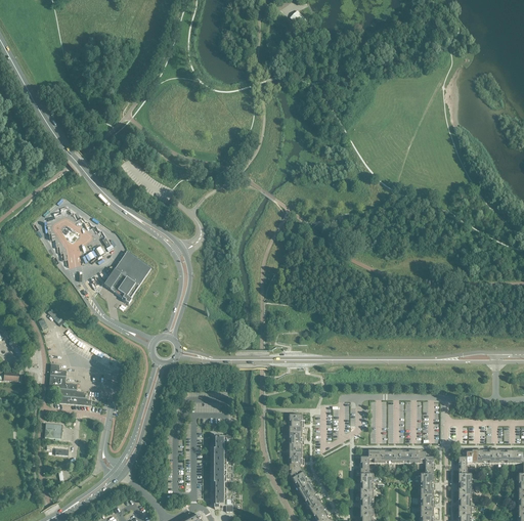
[(309,20),(298,9),(291,15),(301,28),(309,20)]
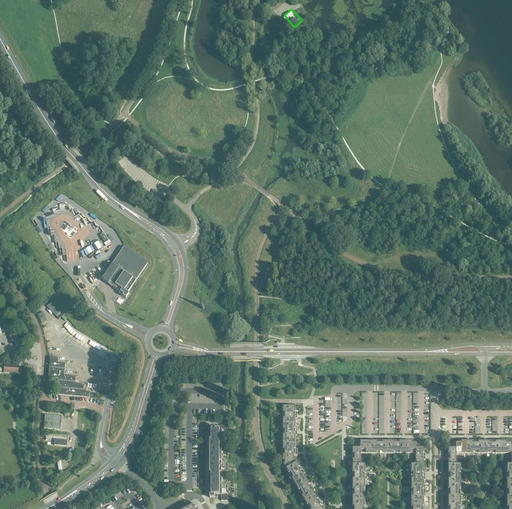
[(84,248),(87,252),(94,248),(91,243),(84,248)]
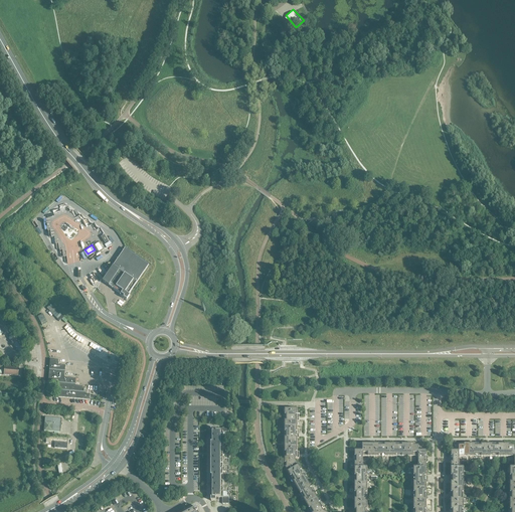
[(126,296),(147,264),(123,248),(101,281),(121,294),(119,296),(123,298),(123,299),(125,301),(127,297),(126,296)]
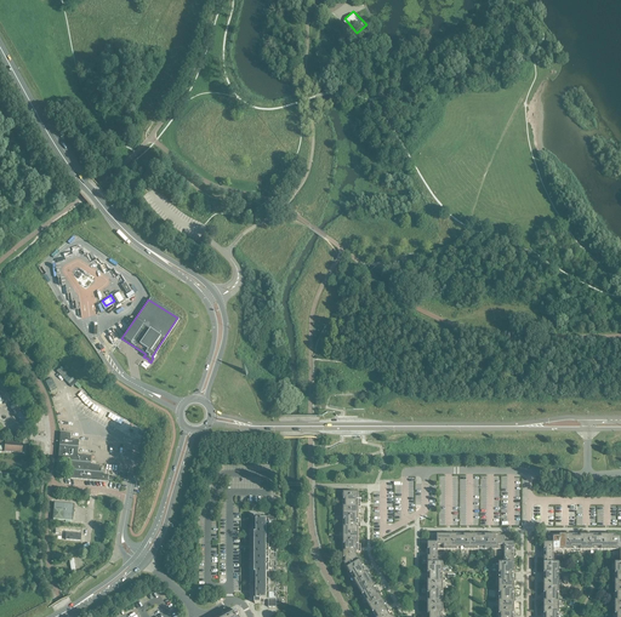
[(50,388),(57,386),(52,375),(46,377),(50,388)]
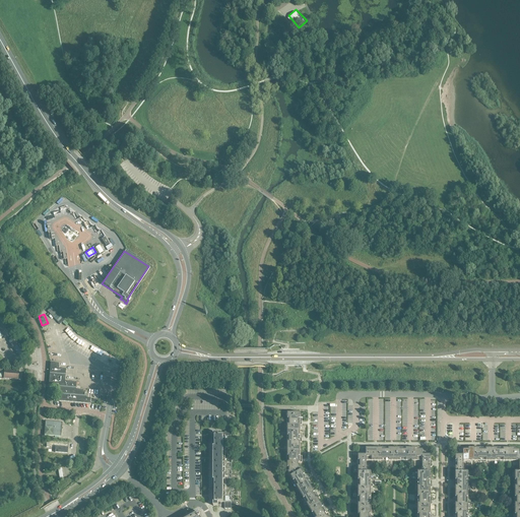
[(27,349),(22,343),(22,344),(14,334),(9,338),(16,348),(16,347),(18,349),(17,350),(20,353),(27,349)]
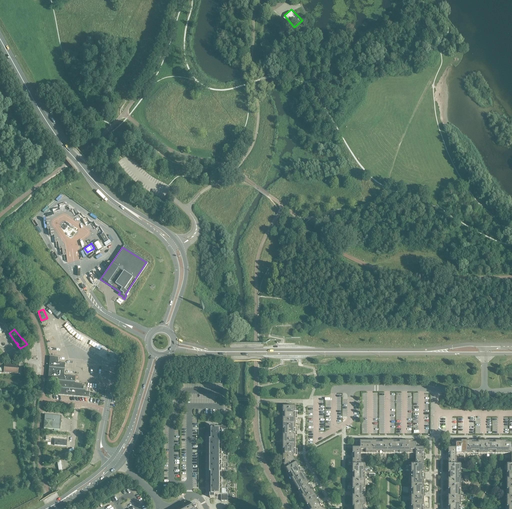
[(74,381),(75,374),(64,373),(65,361),(57,360),(58,355),(50,354),(48,377),(52,377),(52,379),(59,380),(59,385),(54,384),(55,383),(48,382),(48,389),(54,389),(54,387),(58,387),(58,392),(89,395),(89,389),(85,389),(85,387),(82,387),(82,382),(74,381)]
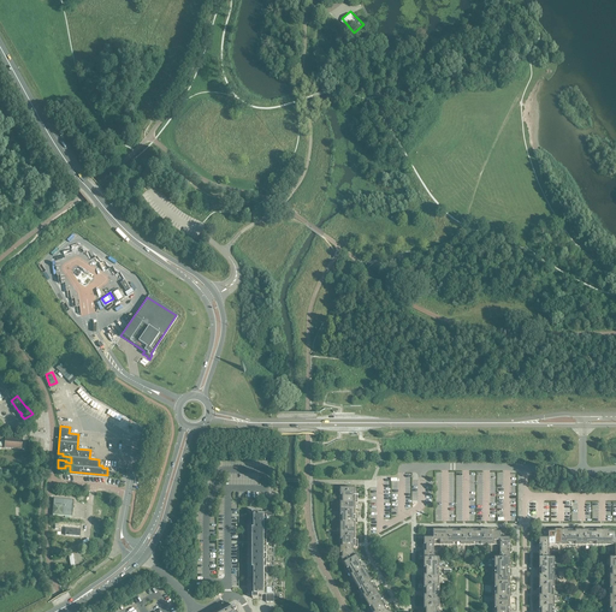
[(22,446),(22,438),(5,435),(4,445),(22,446)]
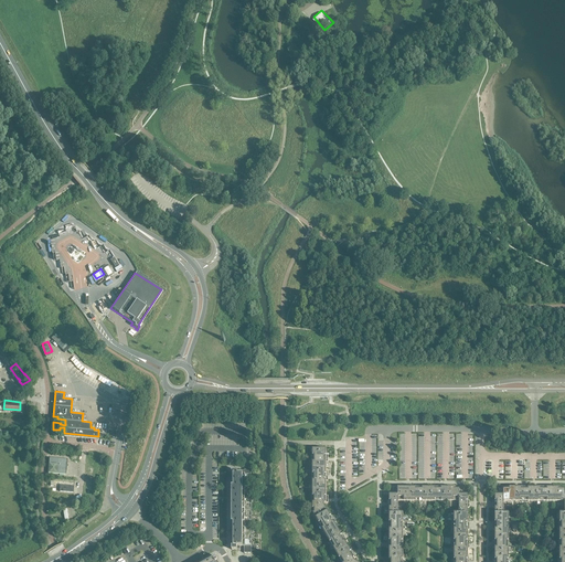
[(328,459),(328,453),(327,453),(327,446),(312,446),(312,465),(327,465),(327,459),(328,459)]
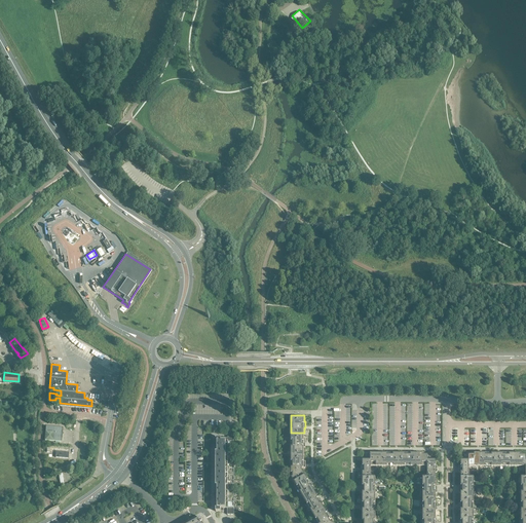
[(63,424),(46,423),(44,438),(62,439),(63,424)]
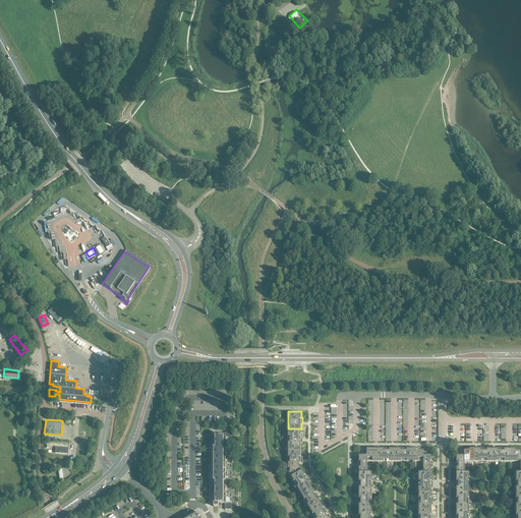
[(232,435),(232,427),(226,427),(226,430),(214,430),(214,440),(226,440),(226,435),(232,435)]
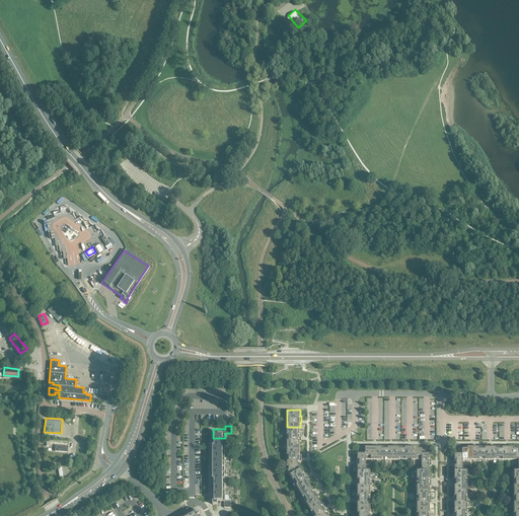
[(301,439),(301,432),(300,432),(300,427),(287,427),(287,447),(300,447),(300,439),(301,439)]
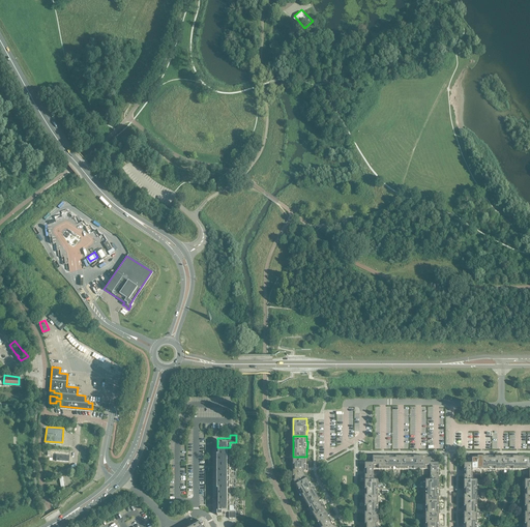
[(63,458),(68,459),(69,448),(53,446),(53,452),(63,454),(63,458)]
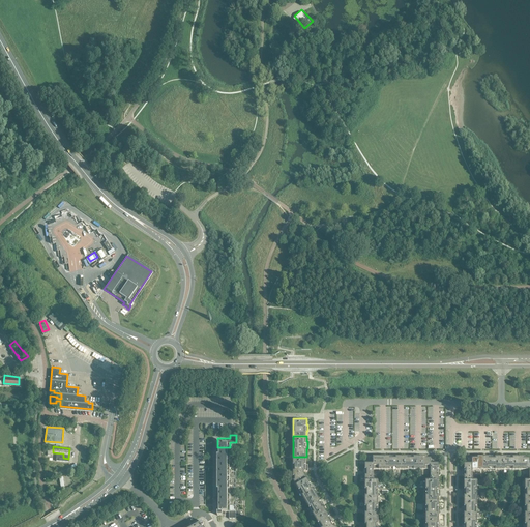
[(402,467),(402,455),(396,455),(396,452),(390,452),(390,455),(384,455),(384,467),(402,467)]
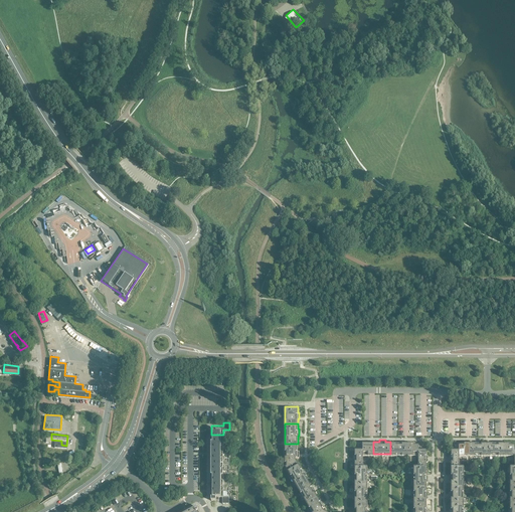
[(407,454),(407,442),(402,442),(402,440),(396,440),(396,442),(390,442),(390,454),(407,454)]
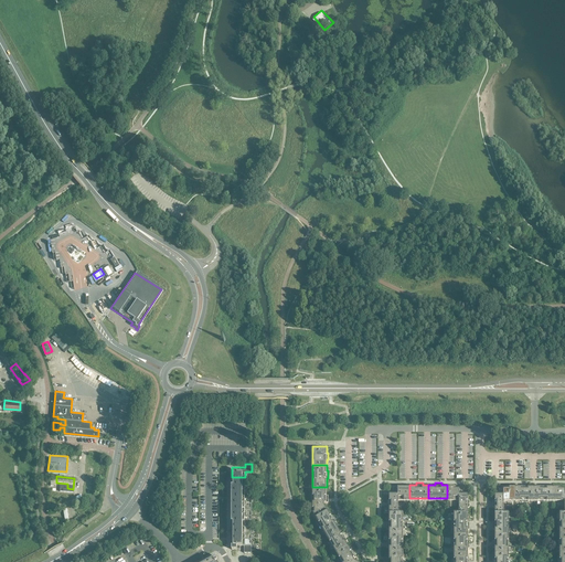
[(534,498),(534,485),(529,485),(529,483),(521,483),(521,485),(515,485),(515,498),(534,498)]
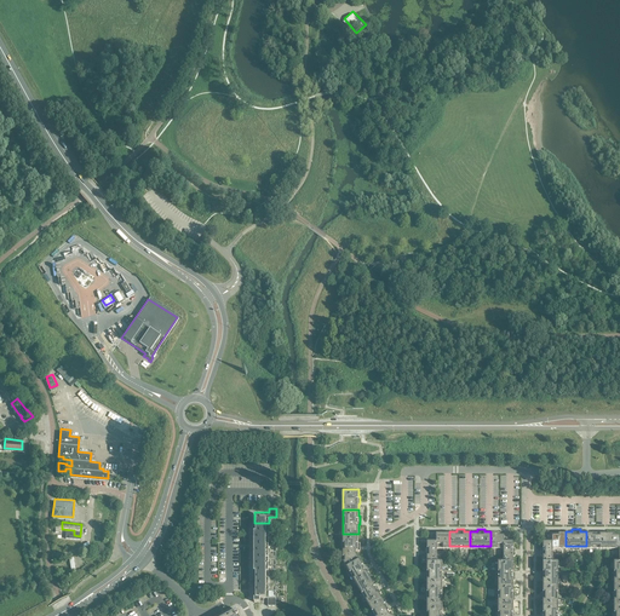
[(607,546),(607,531),(601,531),(601,529),(592,529),(592,531),(586,531),(586,546),(607,546)]
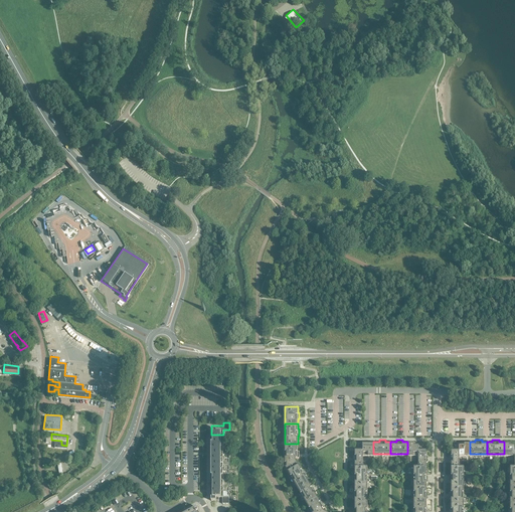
[(373,454),(373,442),(358,442),(358,448),(363,448),(363,454),(373,454)]
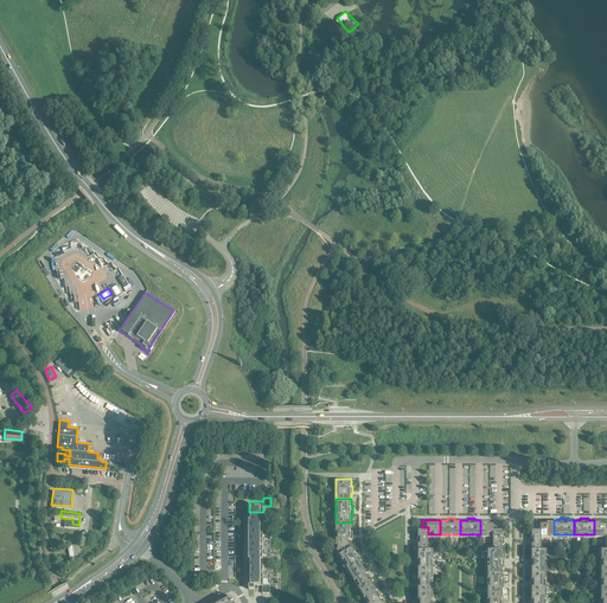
[(503,534),(503,527),(498,527),(498,521),(487,521),(487,520),(480,520),(480,534),(493,534),(493,547),(503,547),(503,541),(505,541),(505,534),(503,534)]
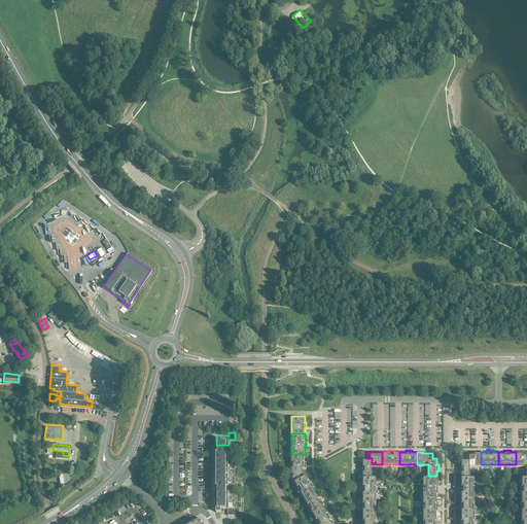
[(481,464),(481,452),(475,452),(475,453),(465,453),(465,458),(470,458),(470,464),(481,464)]
